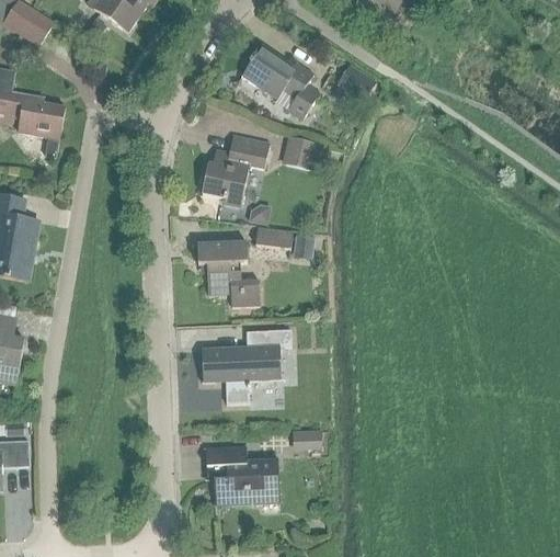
[(38,46),(55,20),(23,0),(0,0),(0,18),(3,20),(2,22),(38,46)]
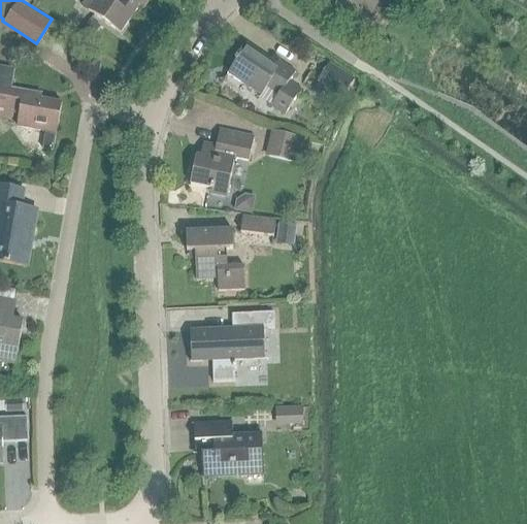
[(121,30),(132,12),(114,0),(83,0),(81,2),(89,7),(88,7),(121,30)]
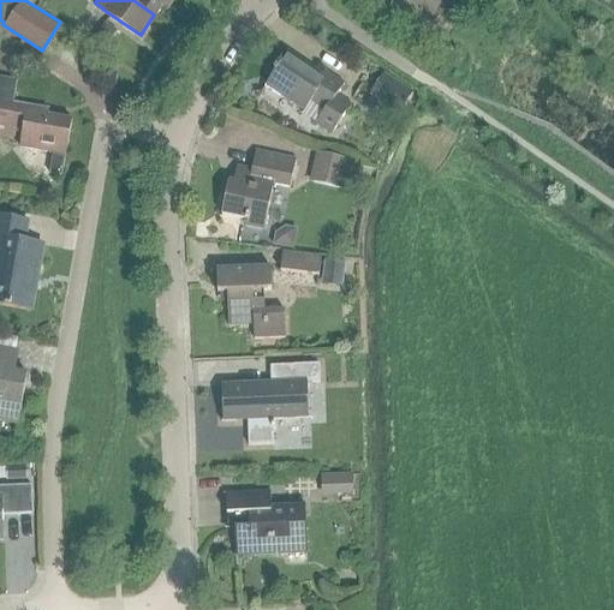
[(133,0),(154,15),(162,4),(167,7),(171,0),(133,0)]
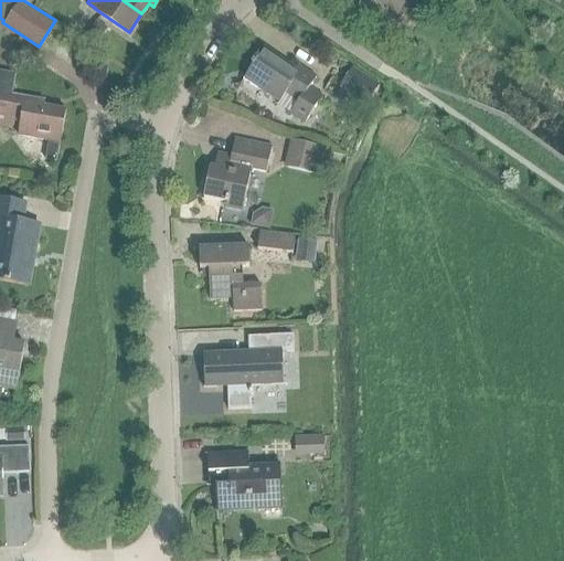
[(108,24),(97,17),(84,36),(95,43),(108,24)]
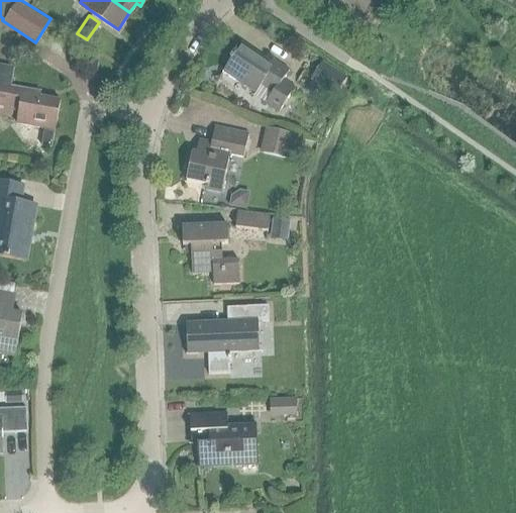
[(265,101),(278,110),(295,85),(283,77),(290,67),(273,56),(271,60),(232,33),(221,50),(231,57),(223,69),(255,91),(261,84),(272,91),(265,101)]
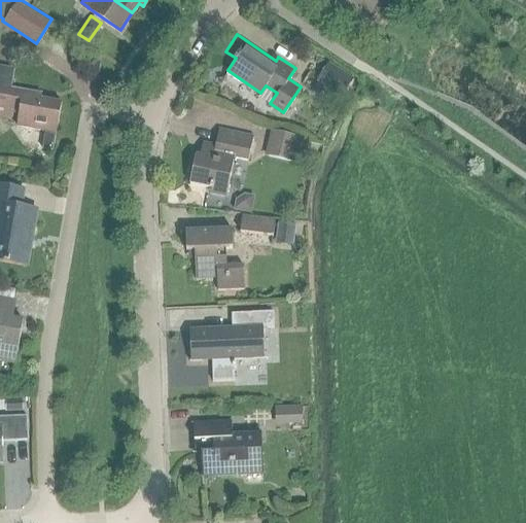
[(342,94),(354,74),(328,58),(316,77),(342,94)]
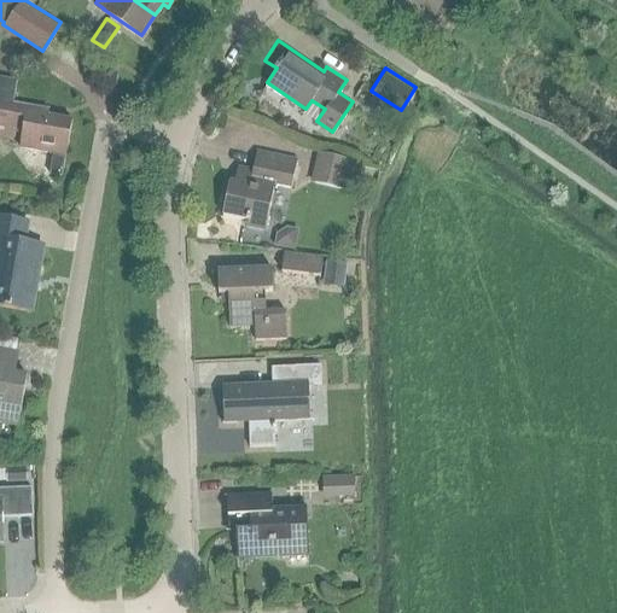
[(50,170),(62,173),(71,117),(48,114),(50,105),(13,99),(17,76),(0,73),(0,132),(21,135),(19,144),(53,150),(50,170)]
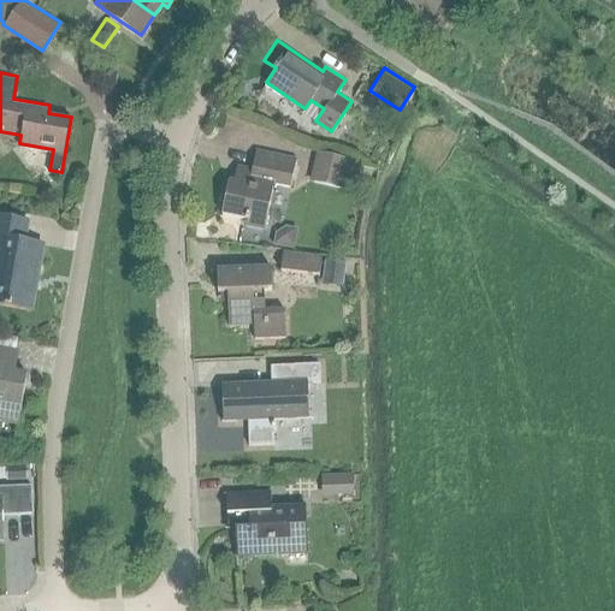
[(222,212),(265,220),(266,220),(273,181),(290,184),(296,154),(256,146),(252,166),(237,162),(232,190),(226,189),(222,212)]
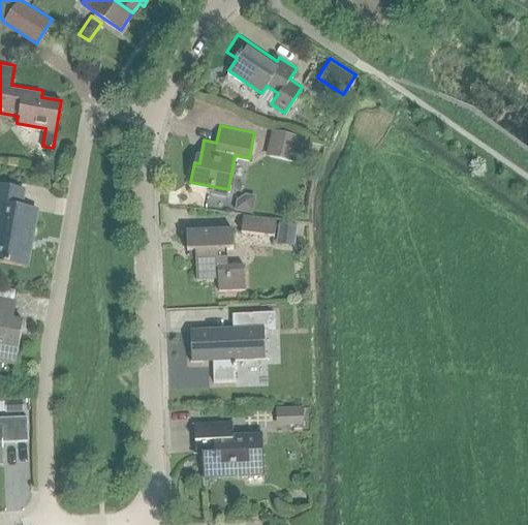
[(309,136),(271,128),(266,152),(296,159),(298,148),(306,150),(309,136)]
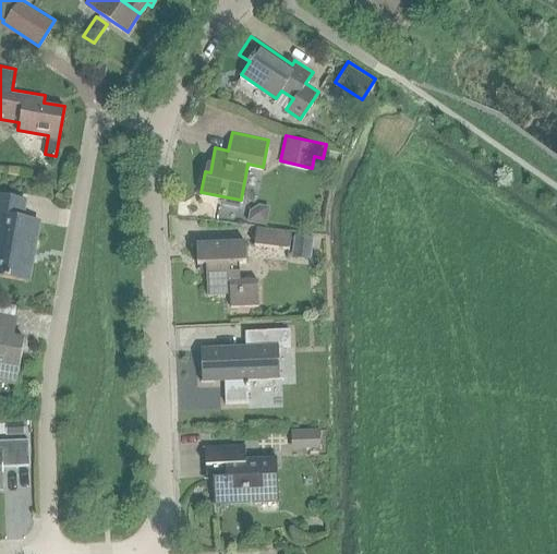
[(0,273),(28,278),(39,219),(24,216),(27,196),(0,191),(0,273)]
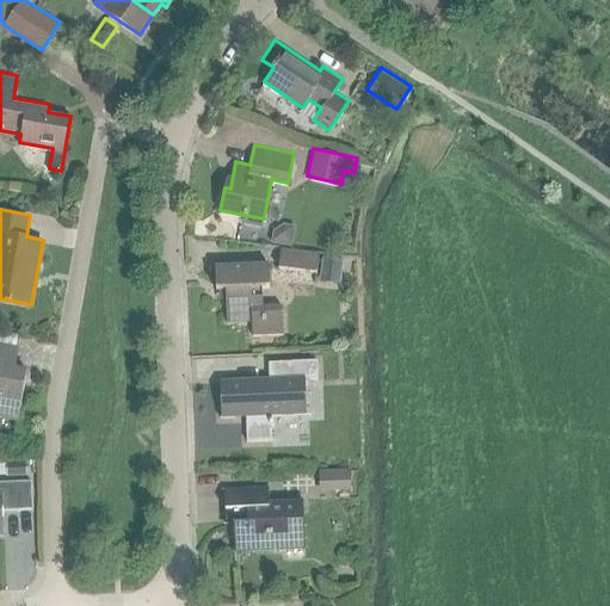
[(279,241),(300,242),(301,222),(281,221),(279,241)]
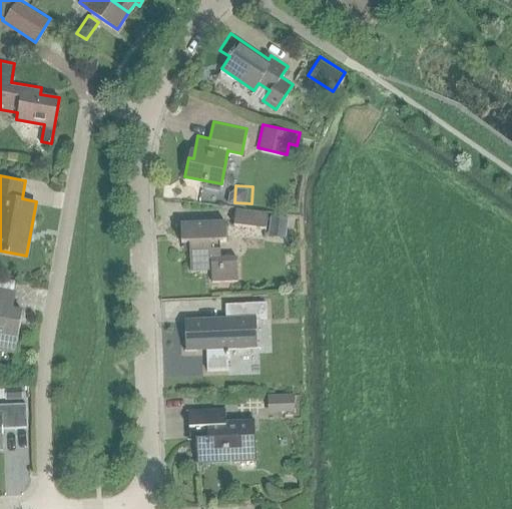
[(268,209),(235,205),(233,222),(266,226),(268,209)]
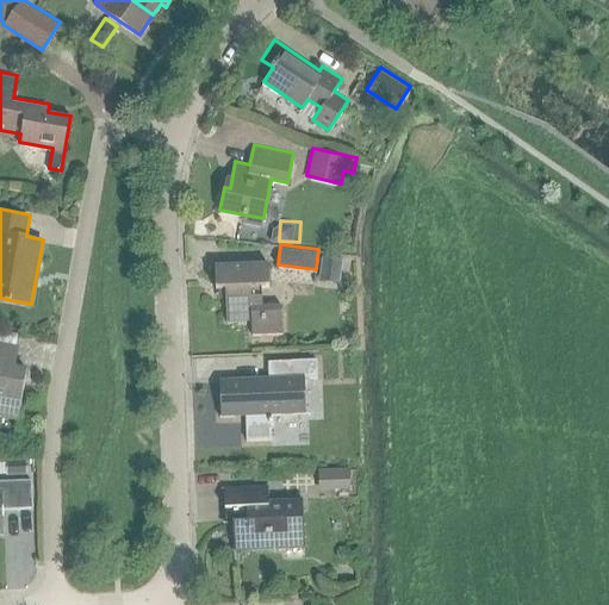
[(340,280),(342,256),(322,254),(318,278),(340,280)]
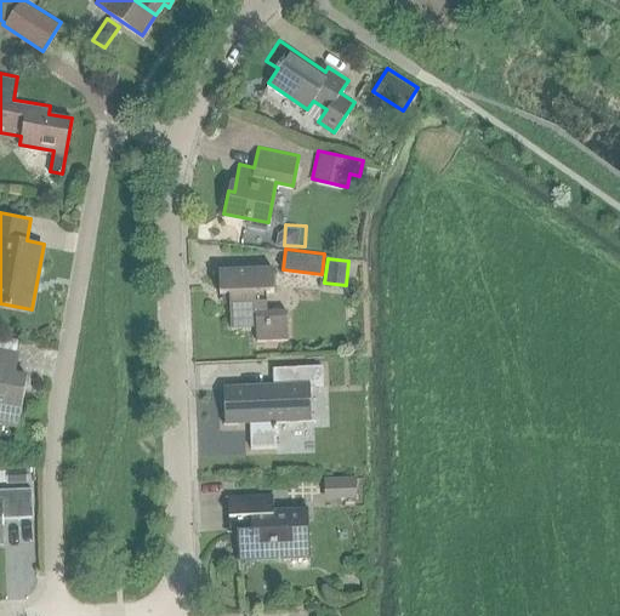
[(274,289),(273,266),(219,268),(220,292),(229,291),(231,325),(256,324),(257,337),(288,336),(286,308),(267,308),(266,289),(274,289)]
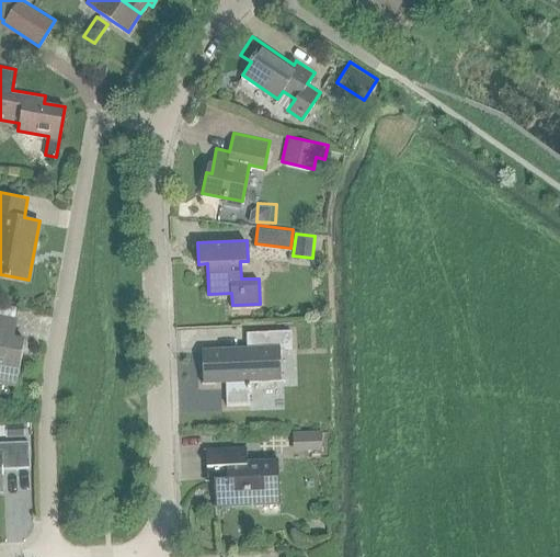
[(0,376),(18,379),(24,338),(13,336),(18,316),(0,311),(0,376)]
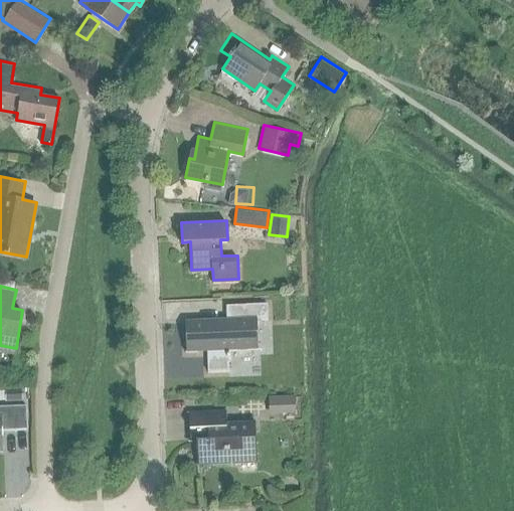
[(247,317),(226,318),(185,319),(186,349),(207,349),(207,369),(229,368),(228,348),(259,347),(257,317),(268,316),(267,301),(246,302),(247,317)]
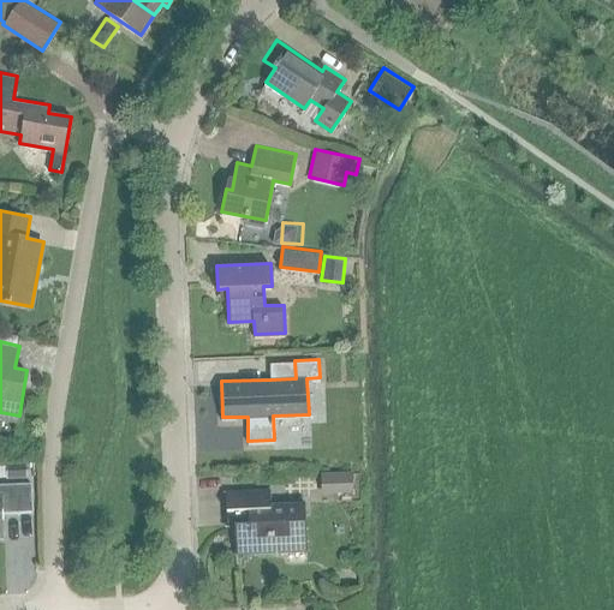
[(322,491),(338,491),(337,471),(321,471),(322,491)]
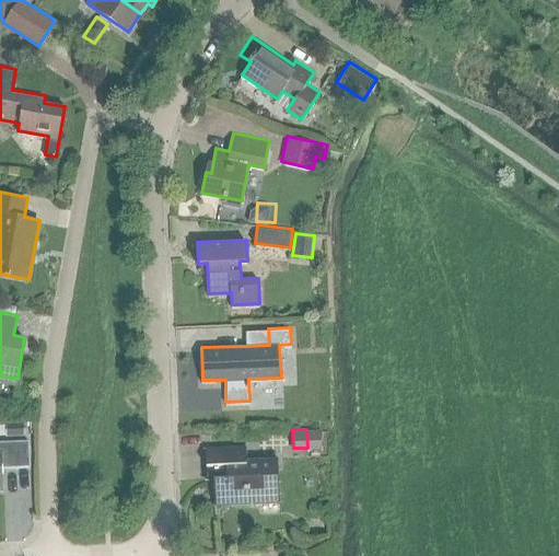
[(0,484),(2,484),(1,467),(16,466),(30,466),(28,440),(0,440),(0,484)]
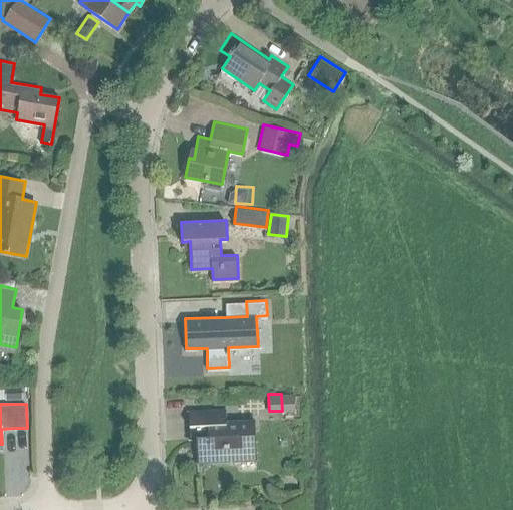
[(226,407),(189,408),(190,427),(196,427),(197,462),(256,459),(254,418),(226,420),(226,407)]
